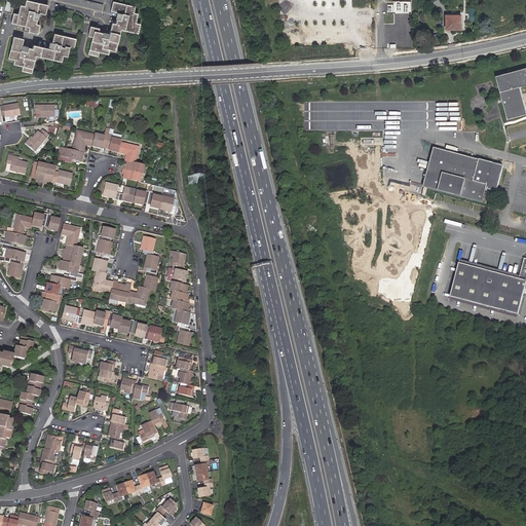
[(104,4),(82,0),(52,0),(102,11),(104,4)]
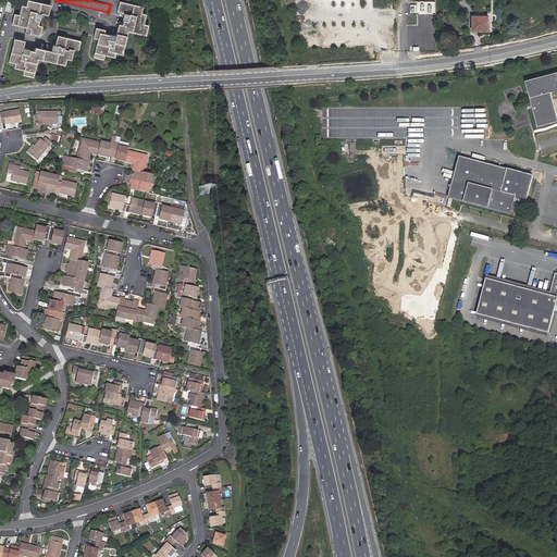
[(14,15),(12,26),(31,31),(29,35),(39,37),(41,28),(38,26),(39,22),(34,21),(36,14),(40,15),(48,16),(51,7),(27,1),(26,8),(22,7),(19,16),(14,15)]
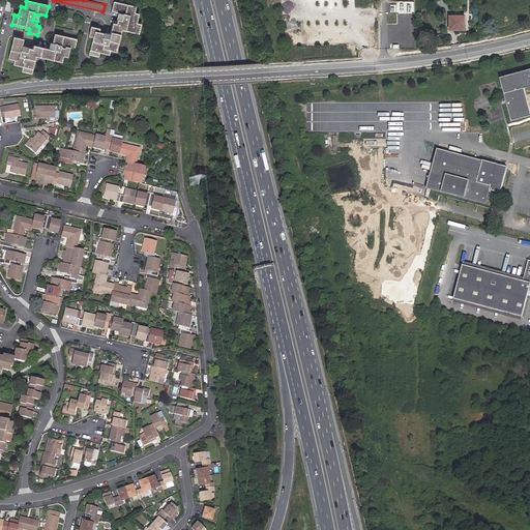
[(136,6),(114,1),(112,11),(123,15),(122,22),(117,21),(116,25),(113,25),(109,40),(102,38),(104,34),(98,33),(99,29),(90,27),(88,36),(92,37),(89,55),(98,57),(99,53),(109,55),(110,51),(116,52),(120,30),(139,34),(141,24),(137,23),(139,13),(135,12),(136,6)]
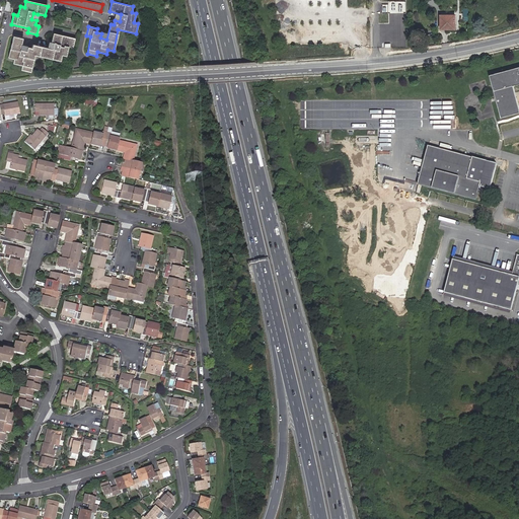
[(455,15),(441,15),(441,28),(449,28),(449,30),(455,30),(455,28),(455,15)]
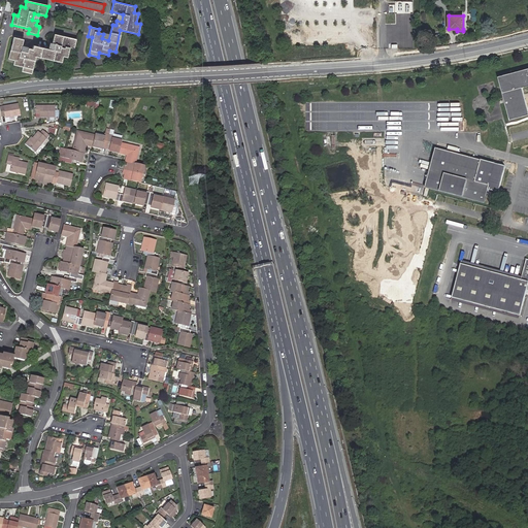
[(24,40),(13,38),(8,60),(14,62),(13,66),(23,68),(23,71),(31,73),(36,57),(62,63),(63,57),(67,58),(69,47),(73,48),(75,39),(55,34),(53,43),(55,44),(54,51),(34,46),(33,51),(28,48),(27,54),(21,52),(24,40)]
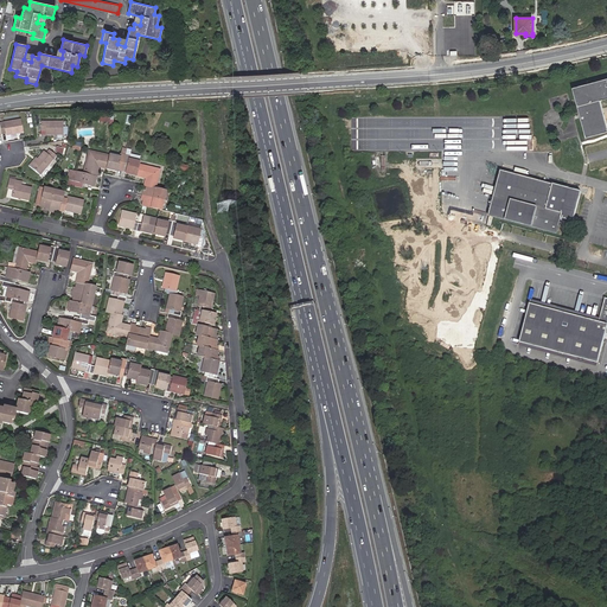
[(606,96),(606,76),(574,85),(587,135),(606,129),(606,122),(601,98),(606,96)]
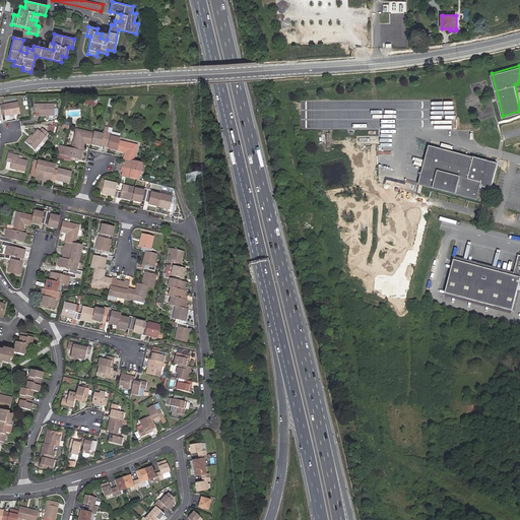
[(476,93),(468,95),(469,103),(465,104),(467,111),(476,109),(474,102),(477,101),(476,93)]
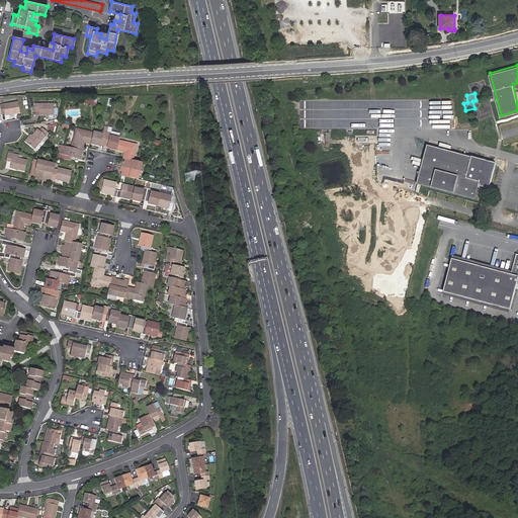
[(312,100),(301,101),(301,127),(311,127),(314,124),(318,124),(318,130),(322,124),(325,127),(336,126),(336,119),(338,117),(338,115),(342,115),(338,112),(338,109),(332,109),(328,107),(335,107),(336,107),(337,106),(337,101),(320,101),(324,104),(316,104),(312,100)]
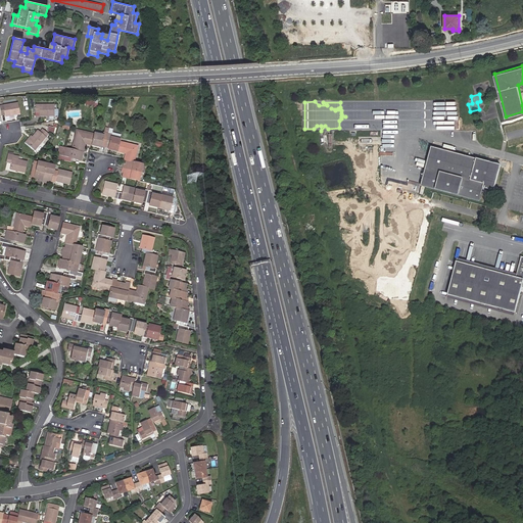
[(19,114),(17,103),(0,105),(0,109),(1,115),(4,115),(5,116),(19,114)]
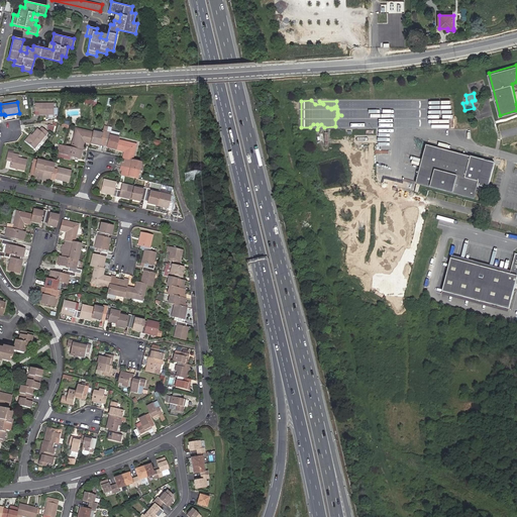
[(54,115),(54,104),(34,104),(34,111),(38,111),(38,115),(54,115)]
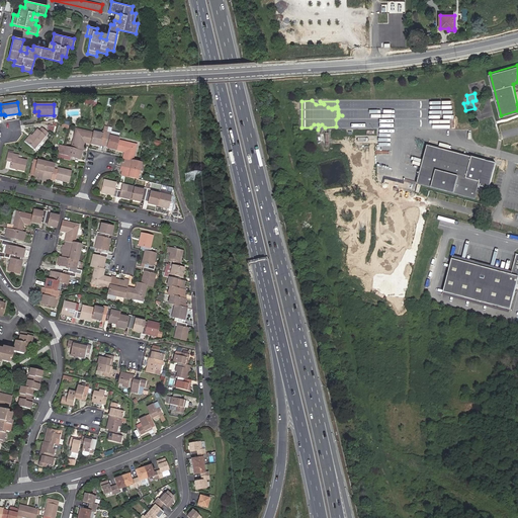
[(34,149),(48,134),(41,128),(39,131),(37,128),(31,136),(26,142),(34,149)]
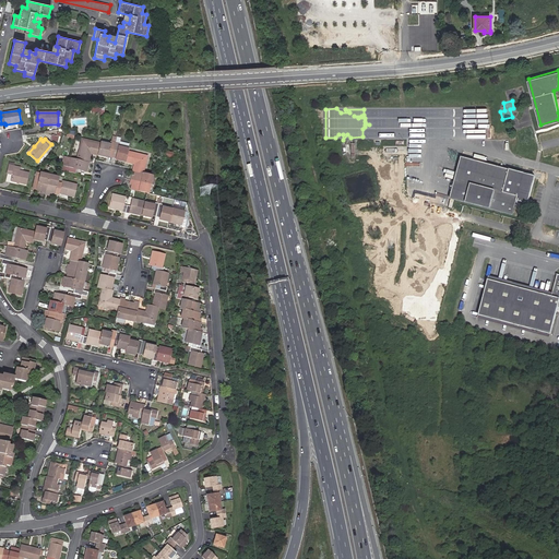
[(79,161),(83,142),(100,145),(100,143),(81,139),(76,159),(79,161)]
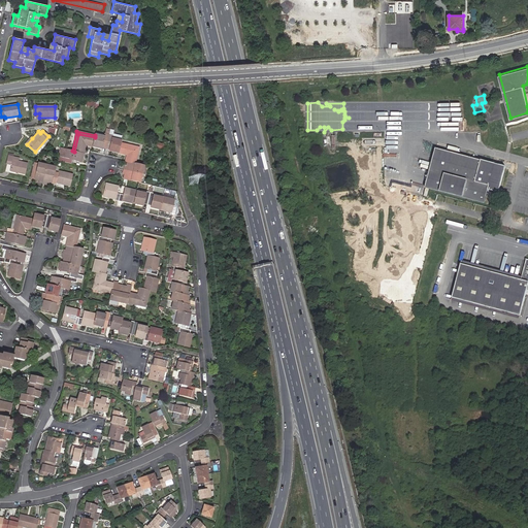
[(93,146),(95,137),(78,134),(74,152),(84,154),(86,145),(93,146)]
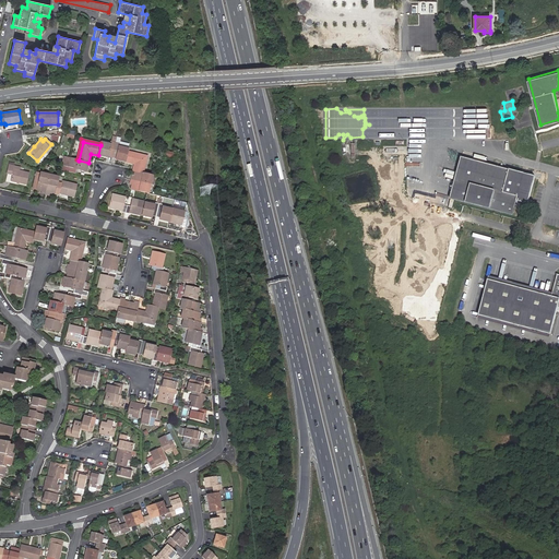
[(113,155),(115,144),(110,143),(110,145),(100,143),(100,145),(98,155),(107,157),(108,154),(113,155)]
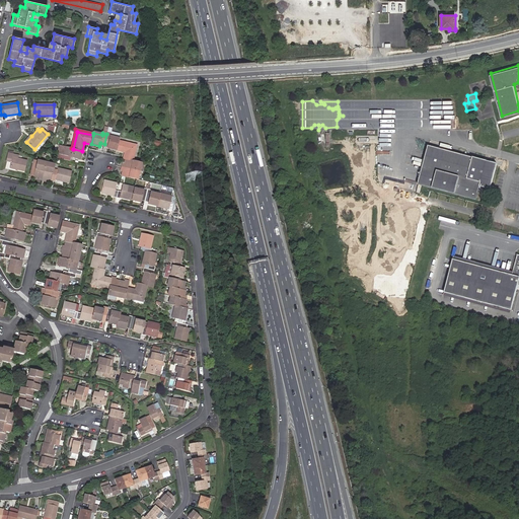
[(119,141),(119,138),(109,136),(110,134),(106,134),(104,144),(107,145),(106,148),(116,150),(119,141)]
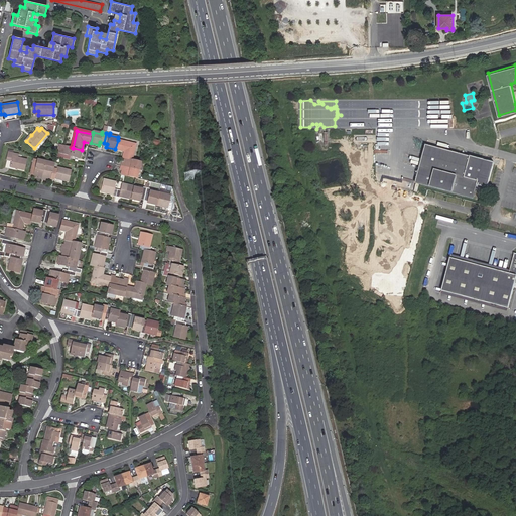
[(37,150),(49,137),(46,135),(35,148),(37,150)]
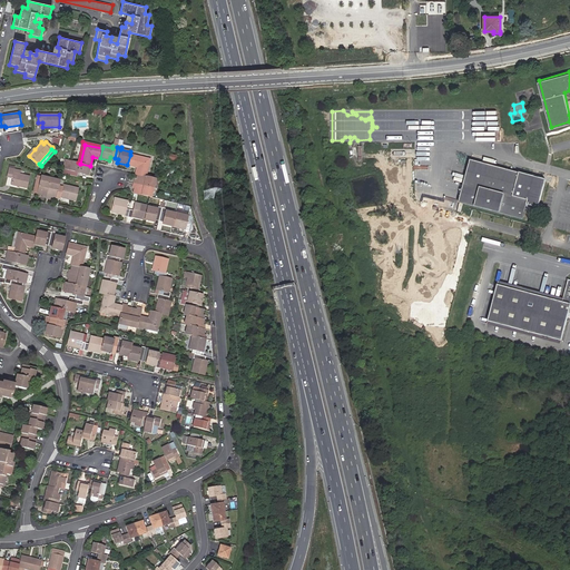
[(145,177),(149,159),(130,155),(127,165),(137,167),(135,174),(138,175),(145,177)]
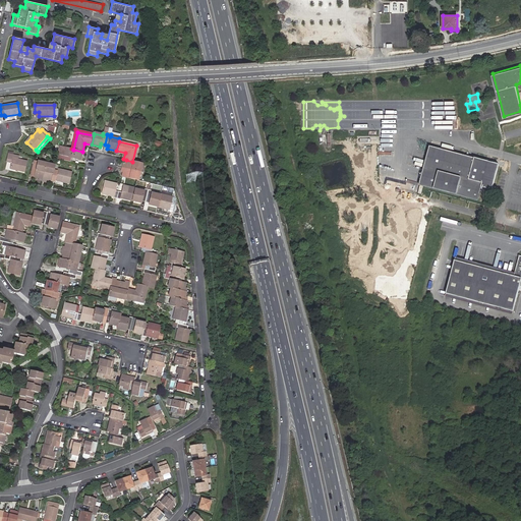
[(491,188),(499,163),(430,143),(419,183),(477,199),(481,185),(491,188)]
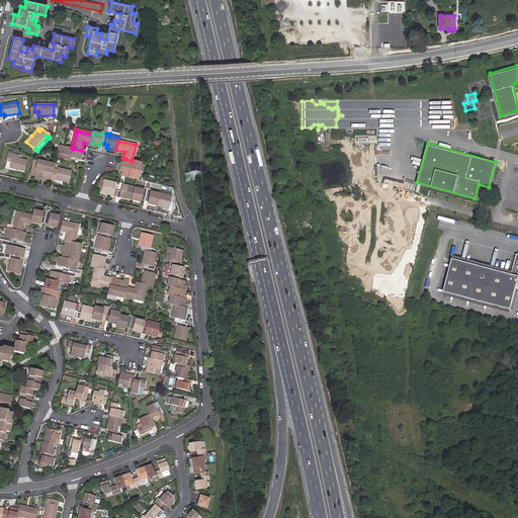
[(82,151),(73,149),(71,148),(64,147),(59,146),(58,153),(57,153),(56,157),(69,160),(69,157),(80,159),(82,151)]
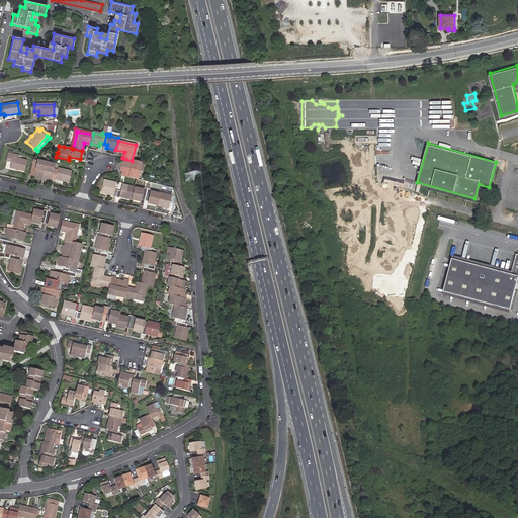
[(24,171),(27,161),(18,159),(12,158),(13,154),(7,153),(6,161),(11,162),(9,168),(24,171)]
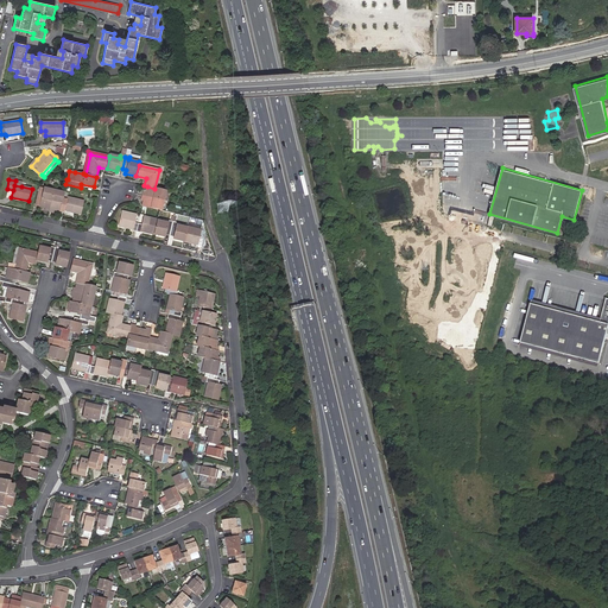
[(168,202),(170,192),(165,191),(154,189),(147,187),(146,192),(144,192),(143,196),(163,201),(168,202)]
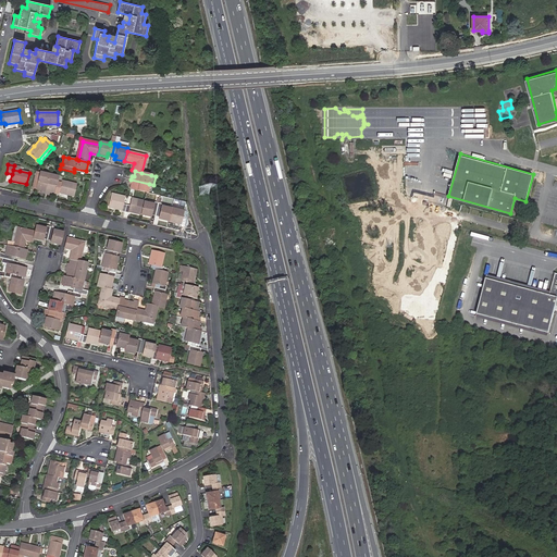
[(45,194),(49,175),(41,173),(37,189),(41,190),(41,193),(45,194)]
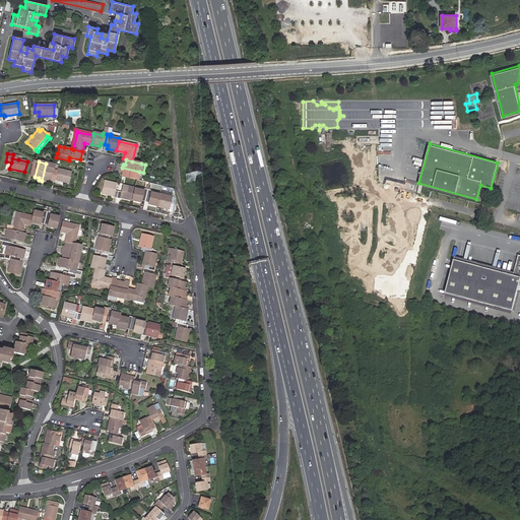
[(51,181),(53,171),(54,165),(46,164),(42,181),(46,181),(46,180),(51,181)]
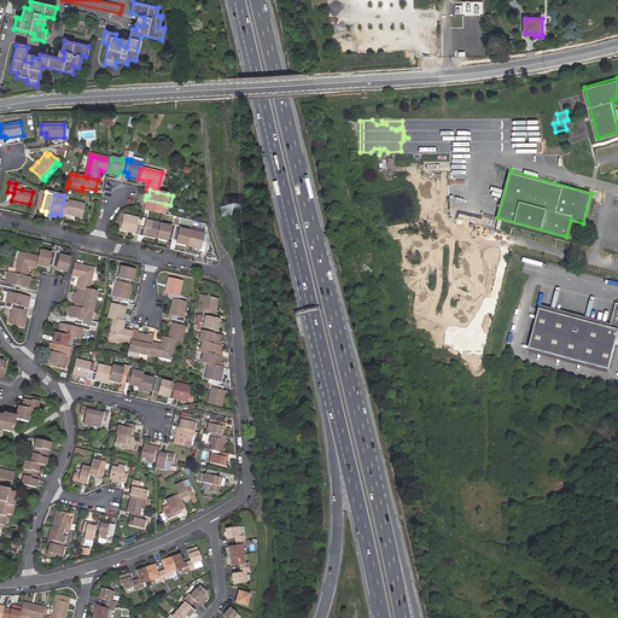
[(163,214),(165,204),(145,199),(144,203),(146,204),(145,209),(162,214),(163,214)]
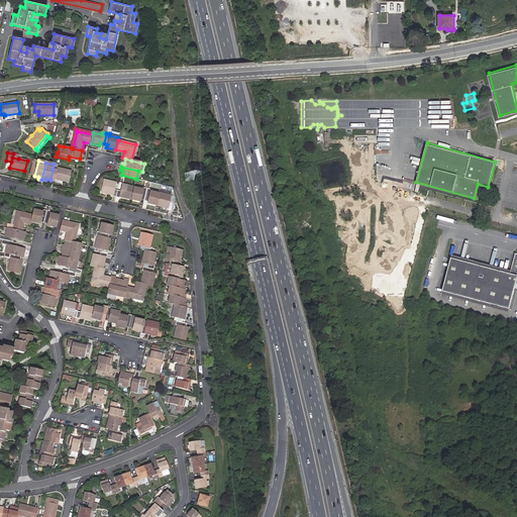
[(67,182),(69,171),(57,168),(57,170),(53,170),(50,180),(54,181),(55,179),(67,182)]
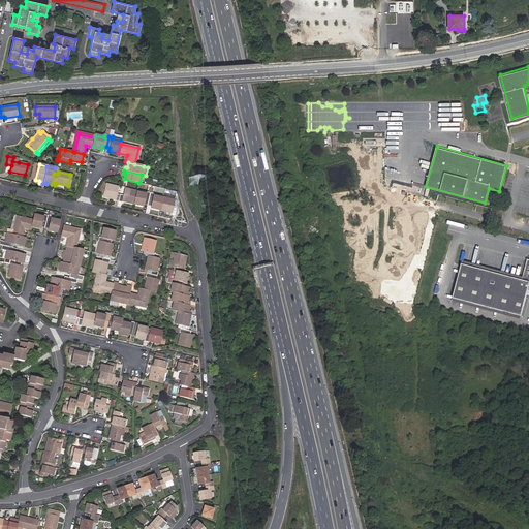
[(119,201),(120,194),(117,193),(118,187),(106,184),(103,196),(115,199),(115,200),(119,201)]
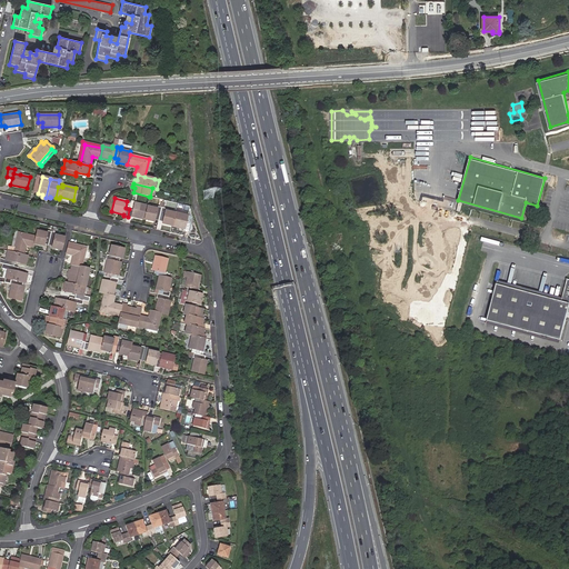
[(147,207),(147,206),(135,202),(133,210),(129,209),(128,217),(131,218),(132,217),(145,219),(147,207)]
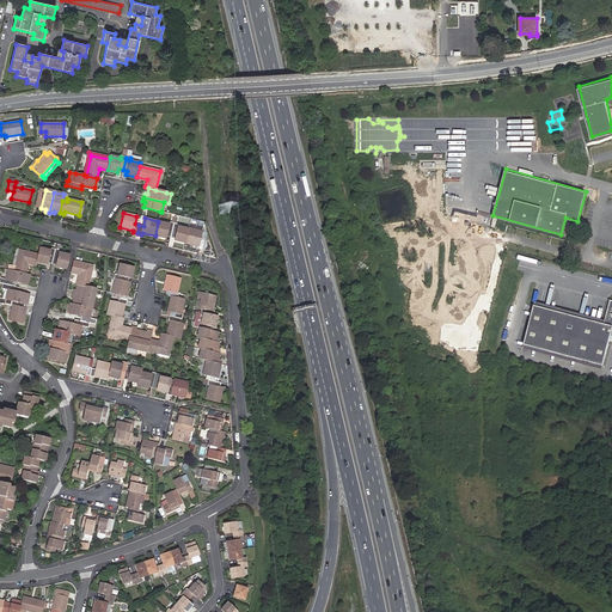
[(171,236),(173,222),(170,221),(169,225),(158,222),(155,236),(165,238),(166,234),(171,236)]
